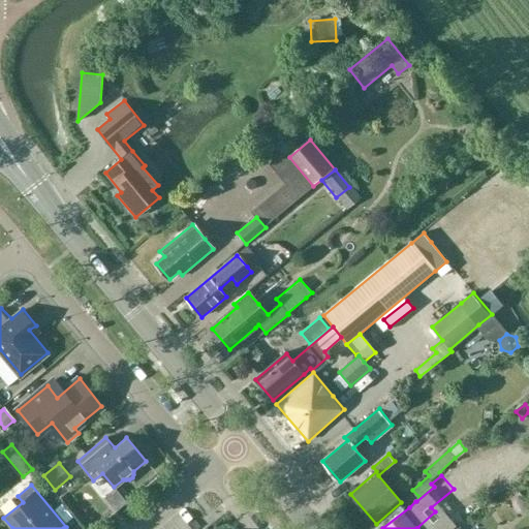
[(454,528),(457,527),(455,525),(486,501),(479,493),(448,519),(447,518),(433,528),(454,528)]
